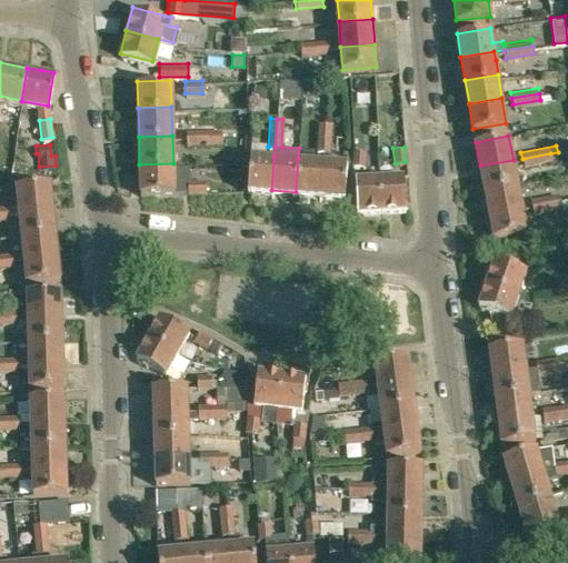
[(351,150),(350,164),(364,166),(365,151),(351,150)]
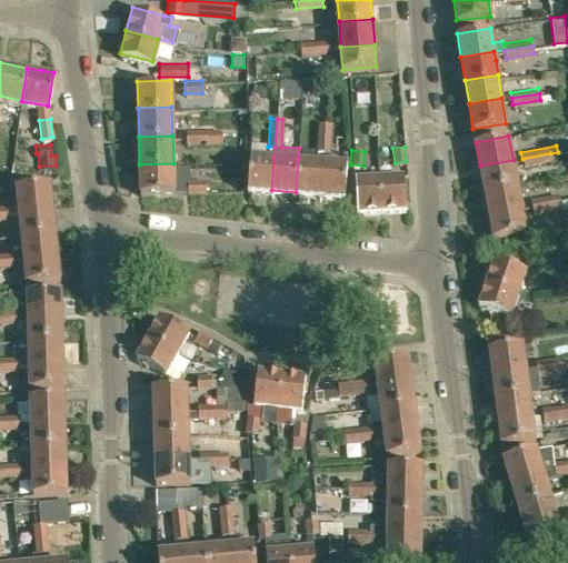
[(551,159),(550,153),(522,159),(524,164),(551,159)]
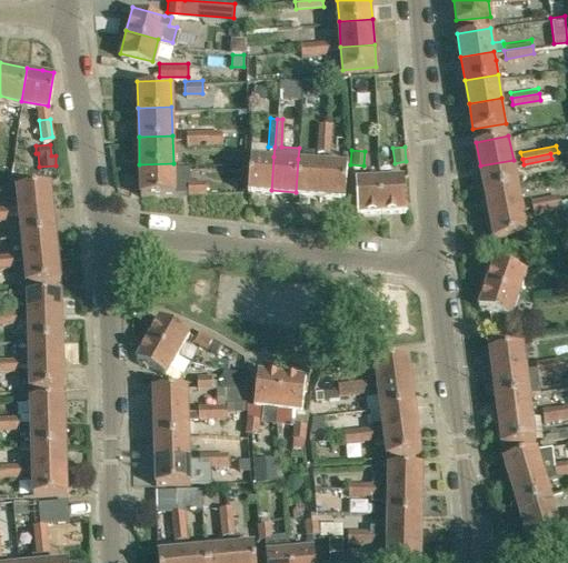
[(248,189),(271,190),(273,157),(267,157),(263,157),(250,156),(248,189)]
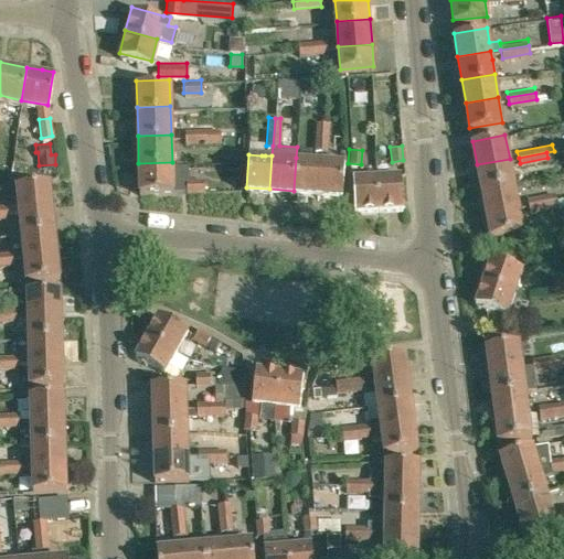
[(320,159),(296,158),(294,191),(318,193),(320,159)]
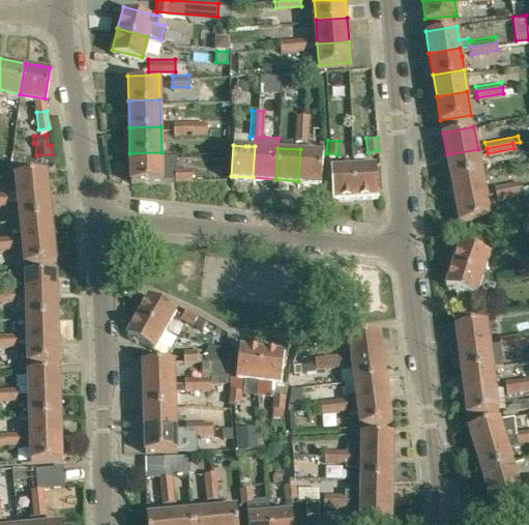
[(300,149),(298,181),(321,182),(323,151),(300,149)]
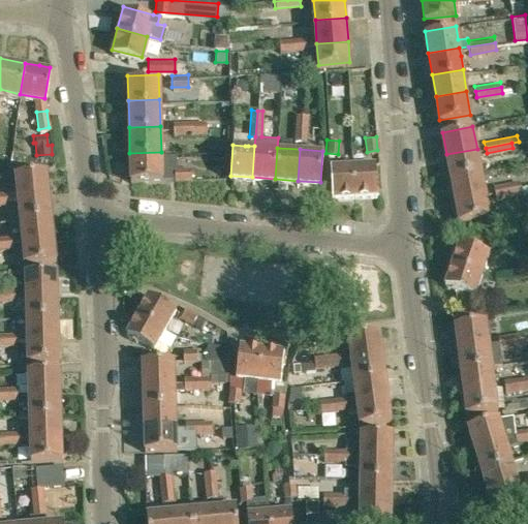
[(482,171),(477,149),(446,154),(451,177),(482,171)]
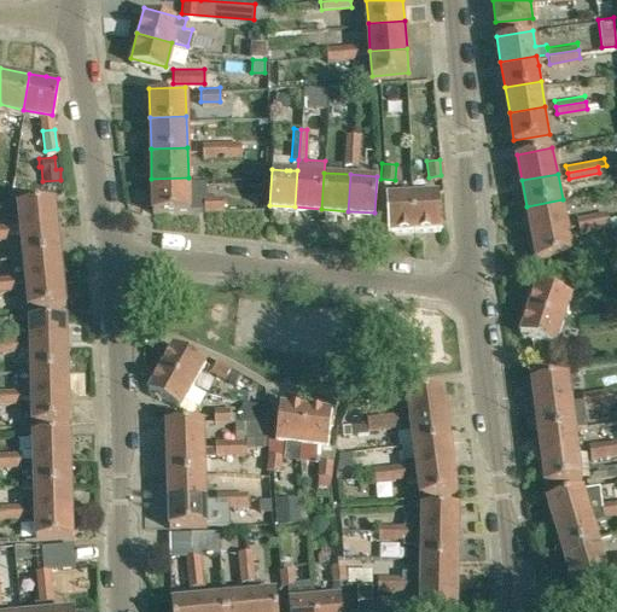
[(151,179),(152,209),(190,208),(188,178),(151,179)]
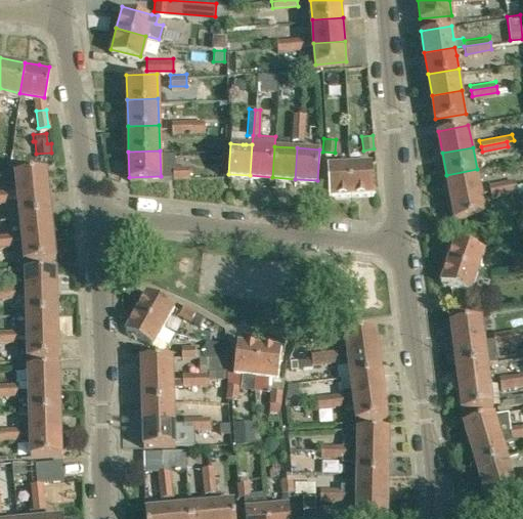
[(372,161),(350,162),(351,192),(374,191),(372,161)]
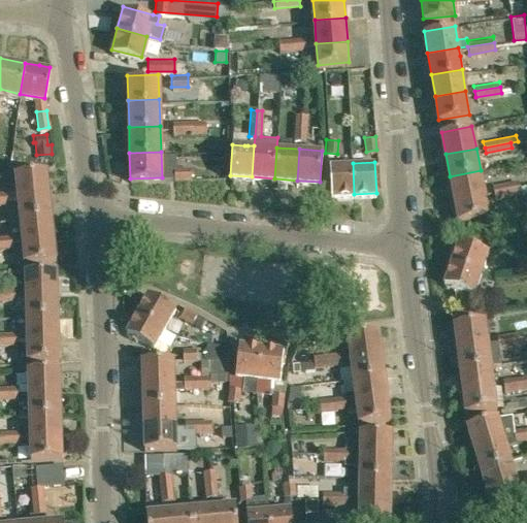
[(353,163),(329,164),(331,196),(354,194),(353,163)]
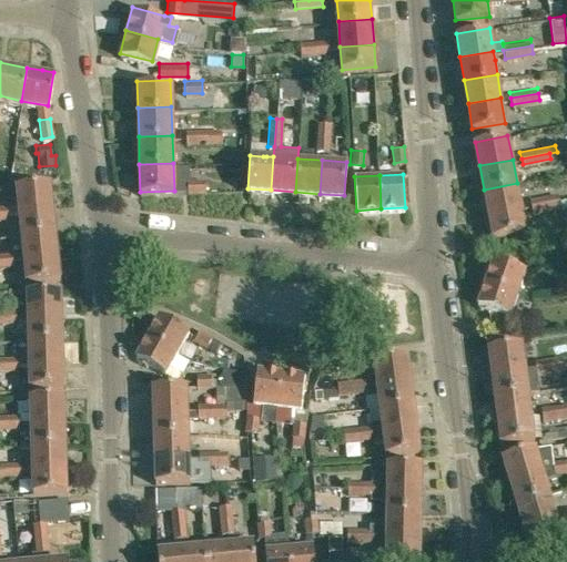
[(186,180),(186,191),(205,190),(204,180),(186,180)]
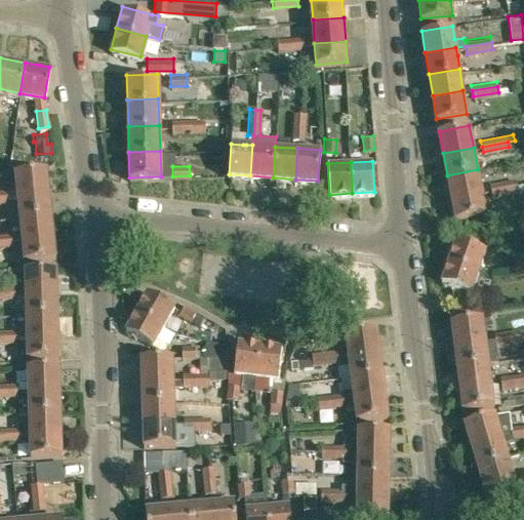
[(15,192),(47,189),(45,167),(13,171),(15,192)]
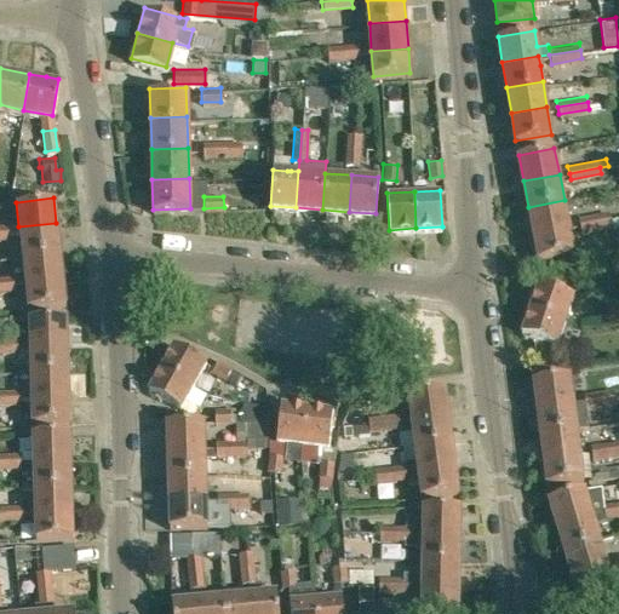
[(569,225),(565,200),(528,207),(533,233),(569,225)]
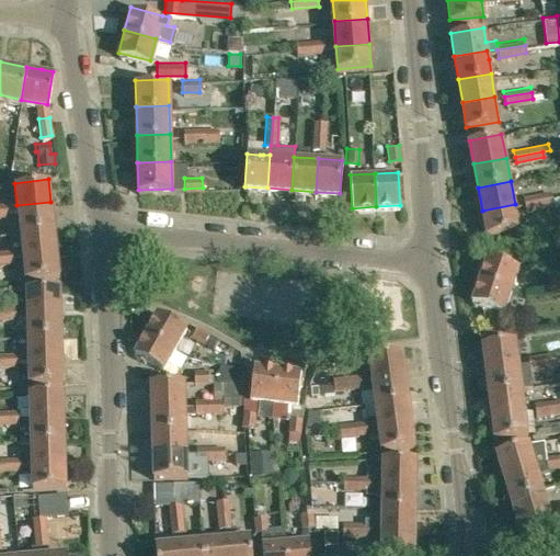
[(522,195),(523,202),(551,196),(550,190),(522,195)]
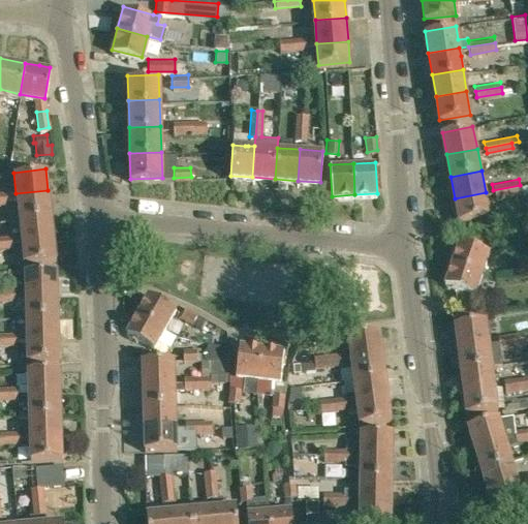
[(522,191),(520,185),(493,190),(495,196),(522,191)]
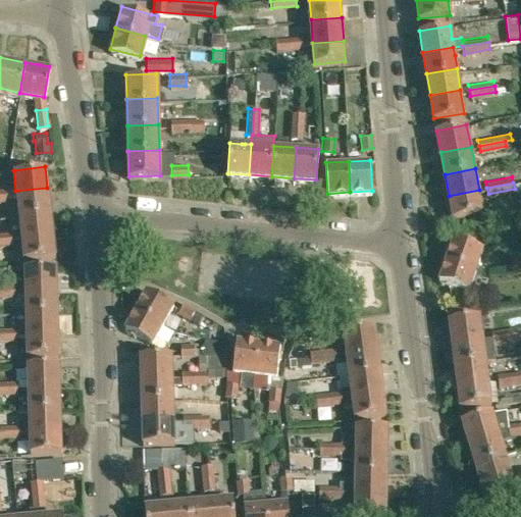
[(8,186),(0,186),(0,199),(10,198),(8,186)]
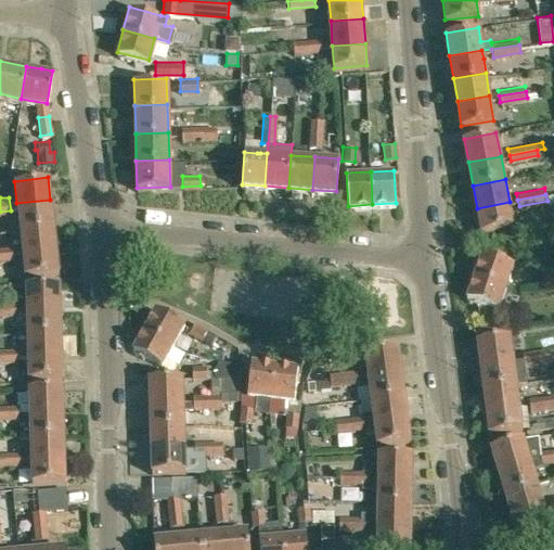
[(53,225),(50,200),(16,203),(20,229),(53,225)]
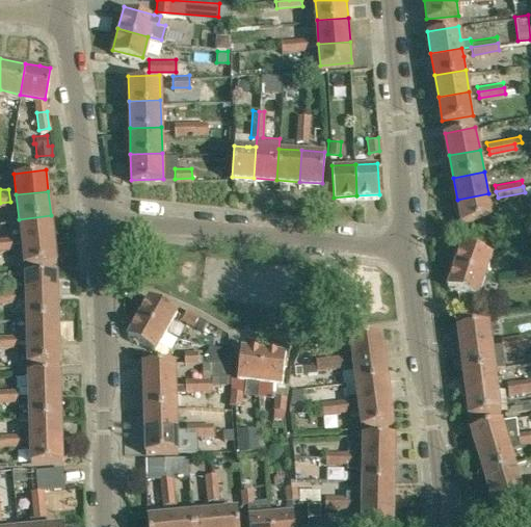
[(488,193),(457,200),(461,221),(493,216),(488,193)]
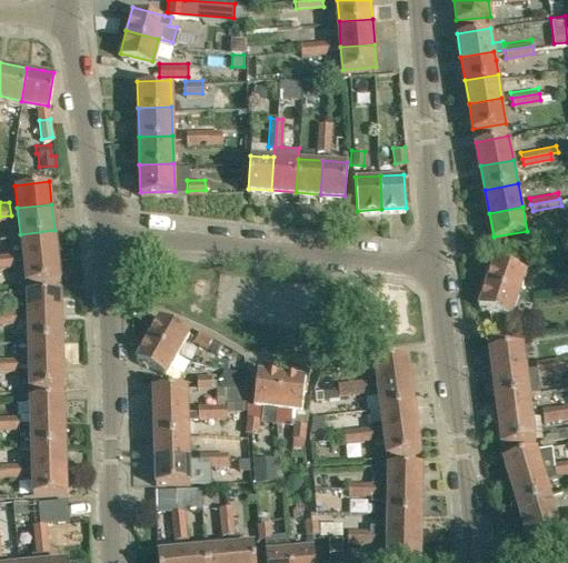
[(57,254),(55,230),(20,234),(22,258),(57,254)]
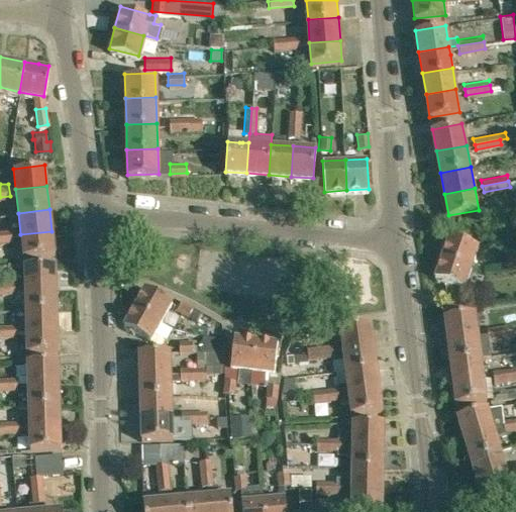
[(458,221),(460,231),(474,229),(472,218),(458,221)]
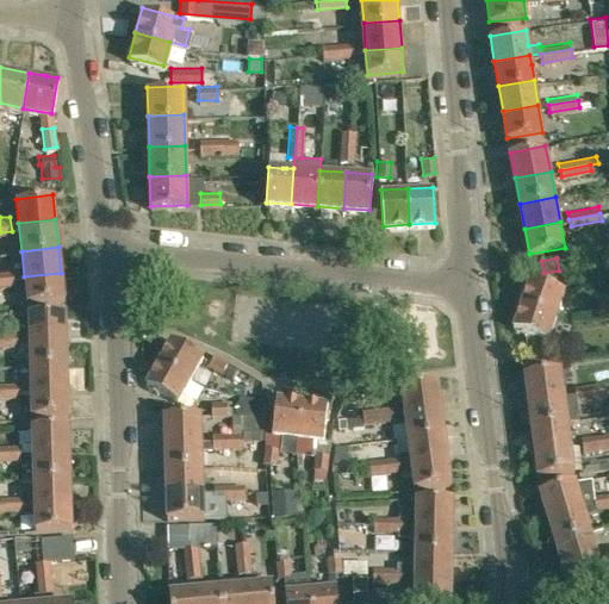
[(16,271),(2,272),(5,286),(18,285),(16,271)]
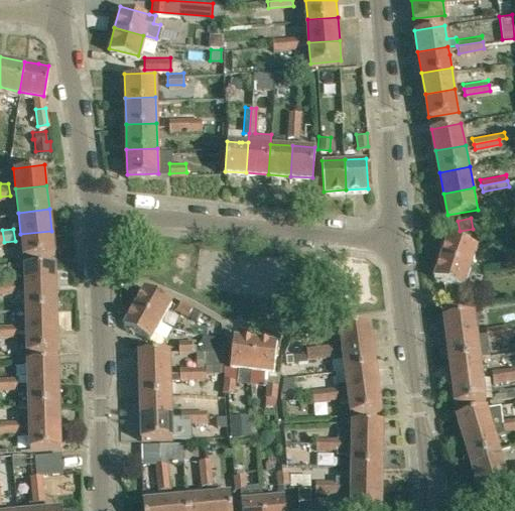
[(54,252),(51,231),(20,234),(23,256),(54,252)]
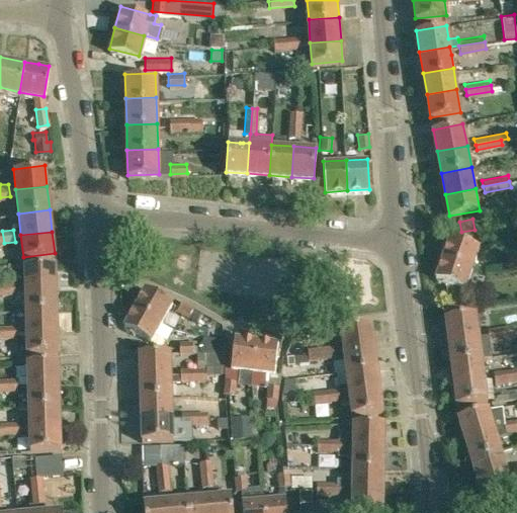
[(453,234),(452,236),(449,235),(443,255),(471,266),(479,245),(461,239),(461,237),(453,234)]
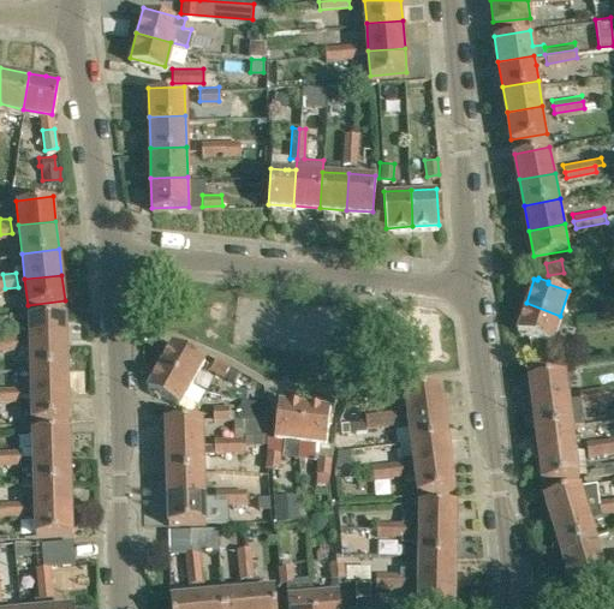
[(552,340),(560,316),(526,303),(518,329),(520,330),(520,332),(530,334),(552,340)]
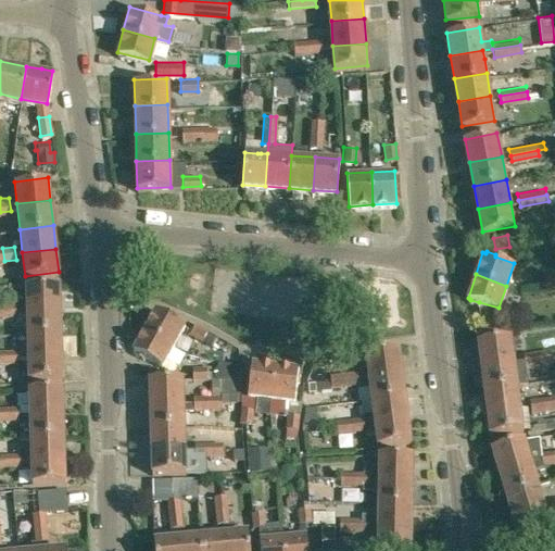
[(27,308),(59,307),(59,284),(26,285),(27,308)]
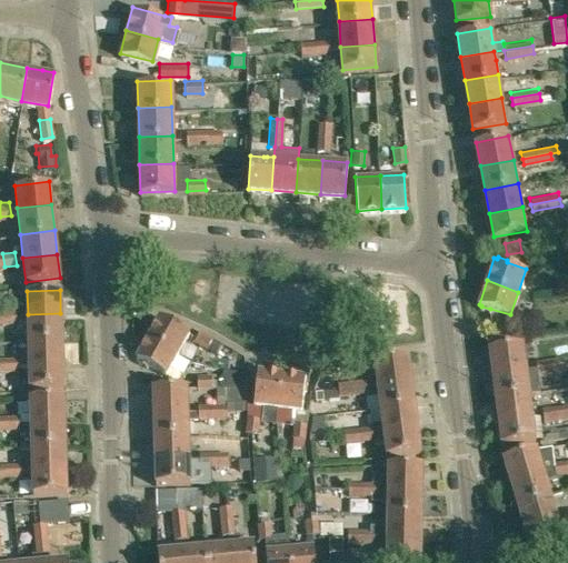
[(21,307),(8,307),(8,321),(21,321),(21,307)]
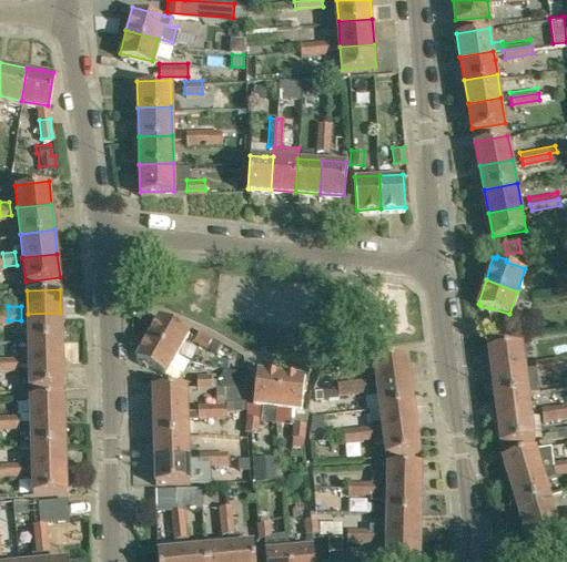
[(61,337),(60,313),(28,314),(29,338),(61,337)]
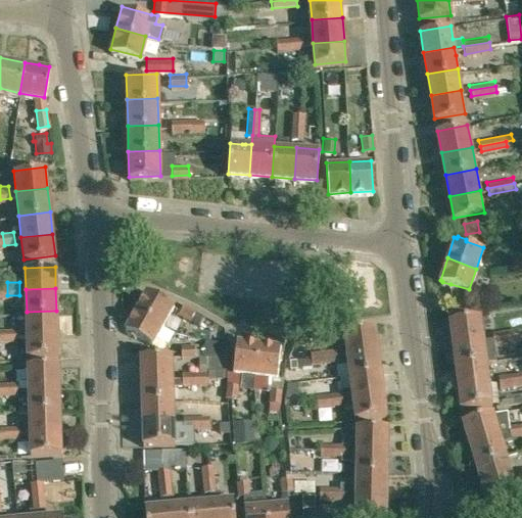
[(173,302),(145,288),(135,308),(163,322),(173,302)]
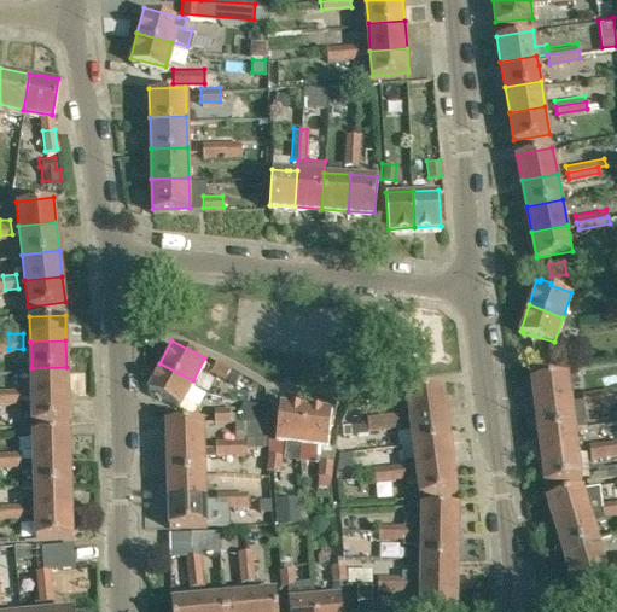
[(535,355),(536,367),(552,366),(552,362),(551,353),(535,355)]
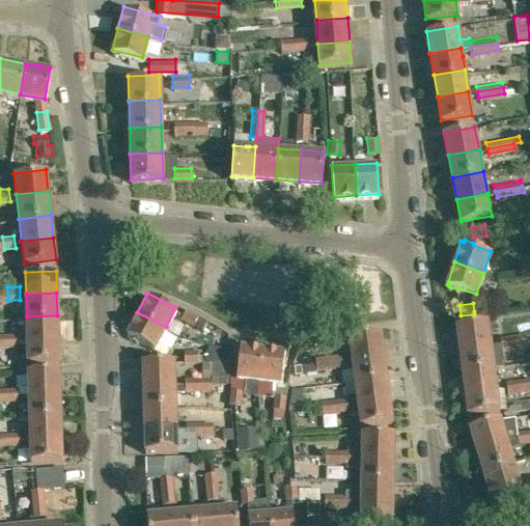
[(187,307),(183,313),(179,317),(192,325),(194,321),(198,314),(187,307)]
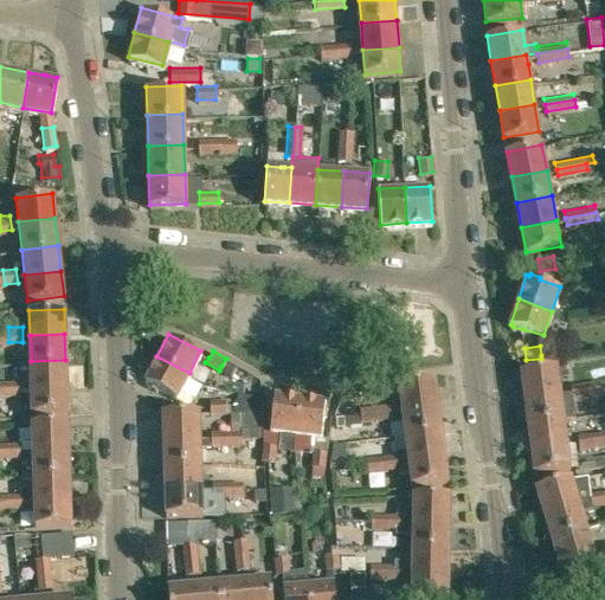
[(190,373),(156,356),(145,379),(178,395),(190,373)]
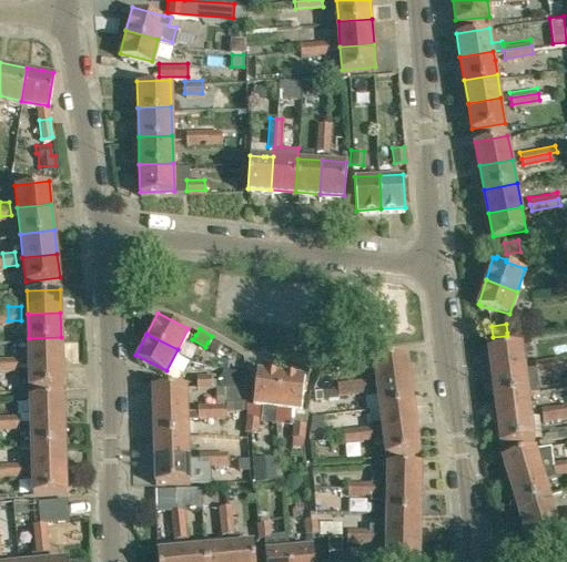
[(62,361),(61,337),(29,338),(29,363),(62,361)]
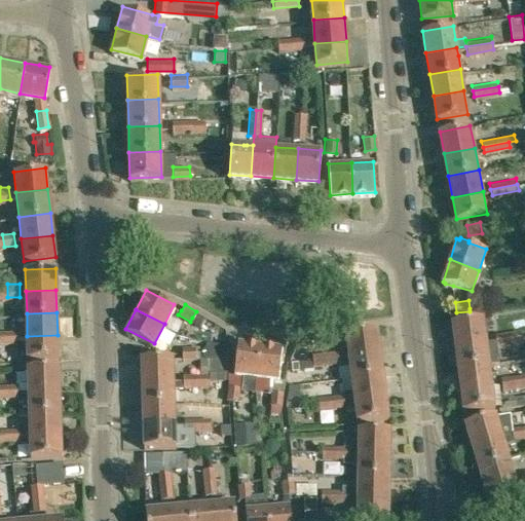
[(451,322),(454,343),(486,339),(483,318),(451,322)]
